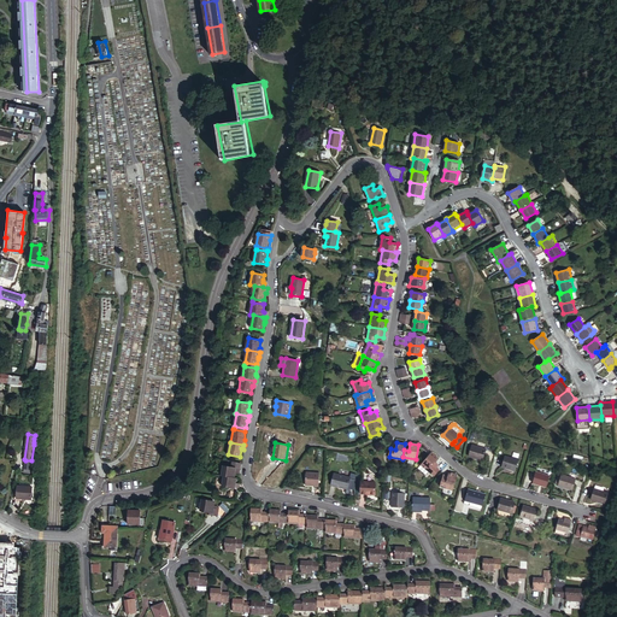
[(483,460),(487,450),(472,445),(469,456),(483,460)]
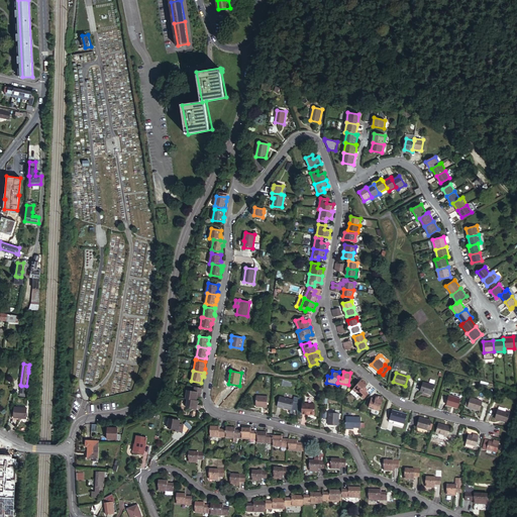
[(368,384),(362,380),(353,389),(350,392),(356,398),(359,395),(362,397),(367,391),(364,389),(368,384)]
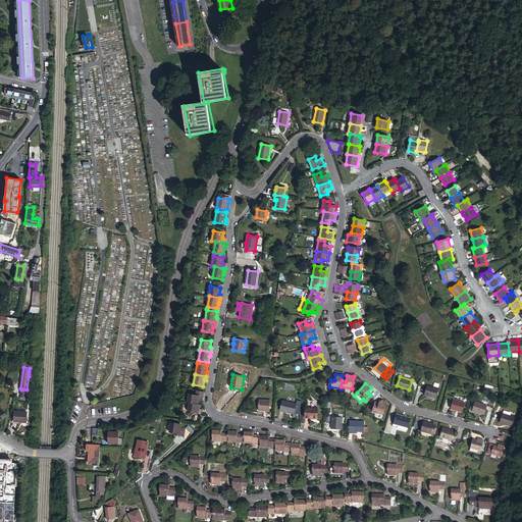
[(436,398),(438,389),(427,385),(425,395),(436,398)]
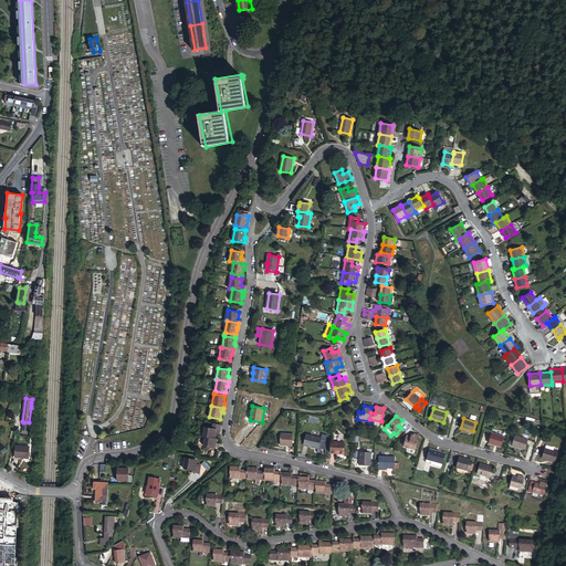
[(203,437),(206,437),(215,438),(215,433),(212,432),(212,429),(210,428),(206,427),(203,437)]
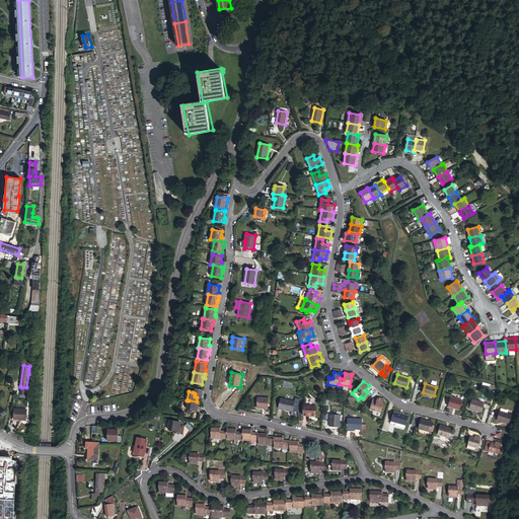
[(268,409),(269,397),(258,396),(257,408),(268,409)]
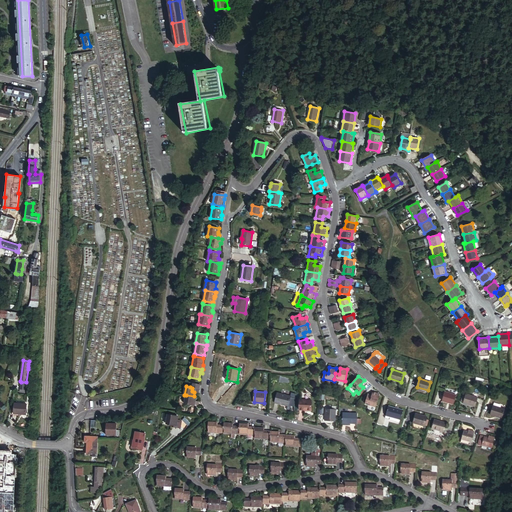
[(288,406),(291,396),(278,392),(275,402),(288,406)]
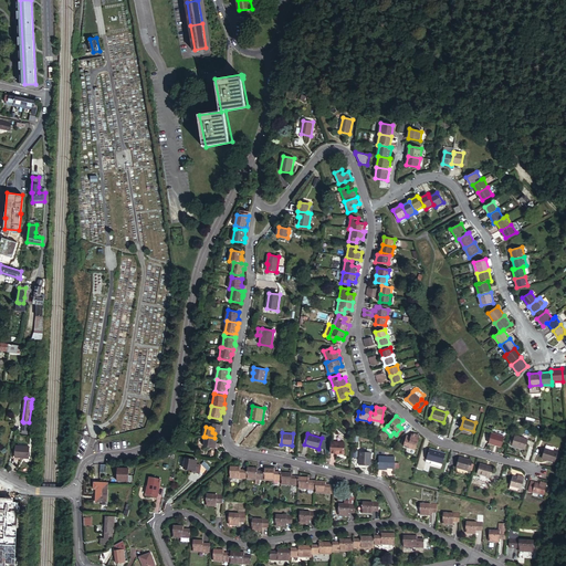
[(412,433),(411,438),(410,440),(406,439),(404,446),(416,449),(419,436),(412,433)]
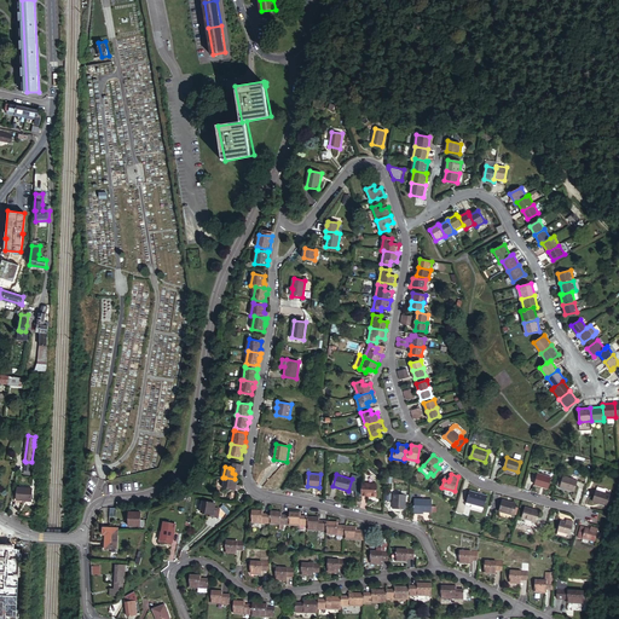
[(549,489),(551,478),(538,474),(534,484),(549,489)]
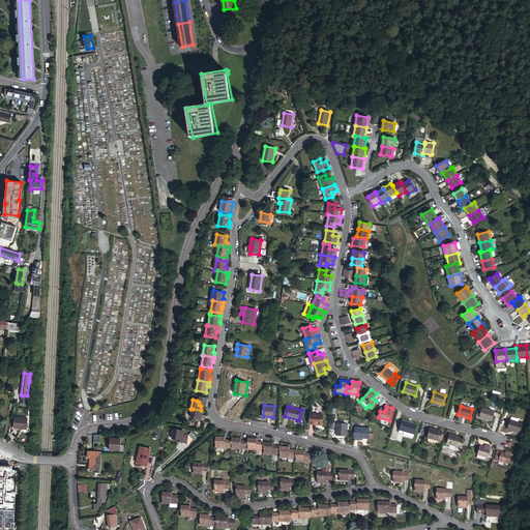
[(482,408),(480,416),(479,417),(492,420),(495,411),(482,408)]
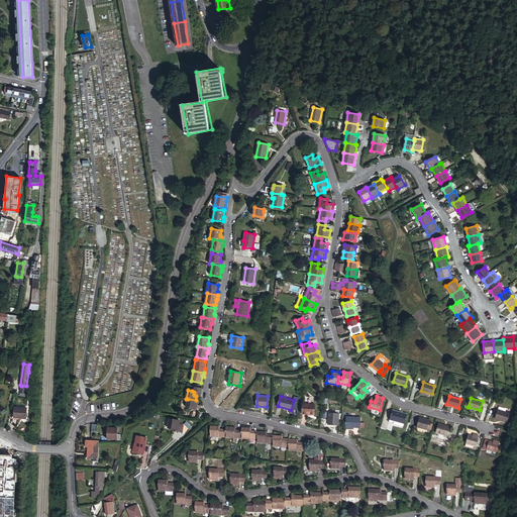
[(197,405),(198,401),(196,400),(188,399),(187,407),(193,408),(194,404),(197,405)]
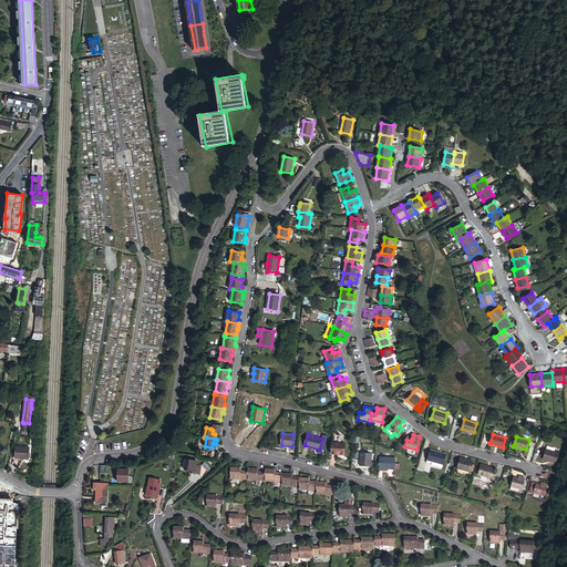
[(332,442),(332,453),(346,453),(346,442),(332,442)]
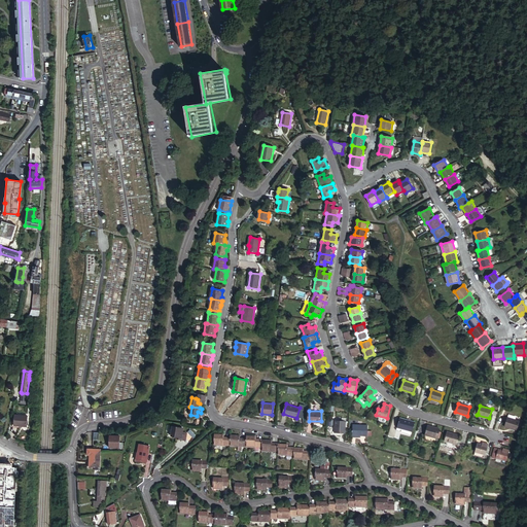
[(26,426),(27,416),(14,414),(13,425),(26,426)]
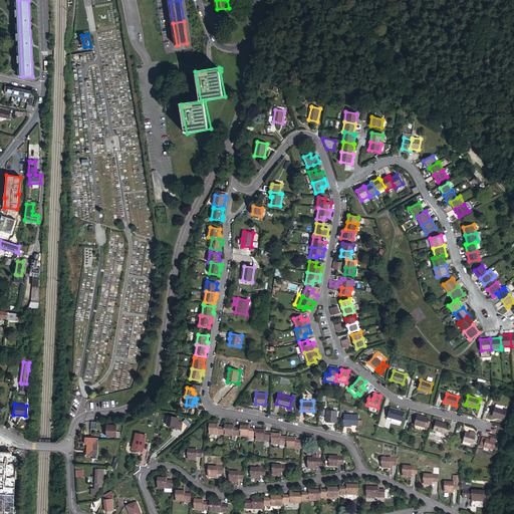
[(390,408),(388,417),(400,420),(402,421),(403,421),(405,412),(390,408)]
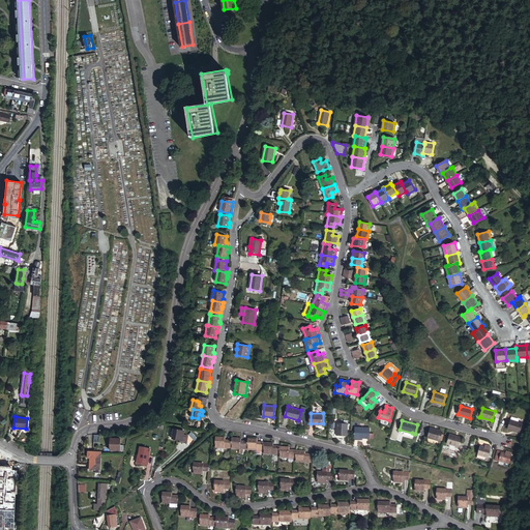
[(520,432),(523,423),(510,420),(508,429),(520,432)]
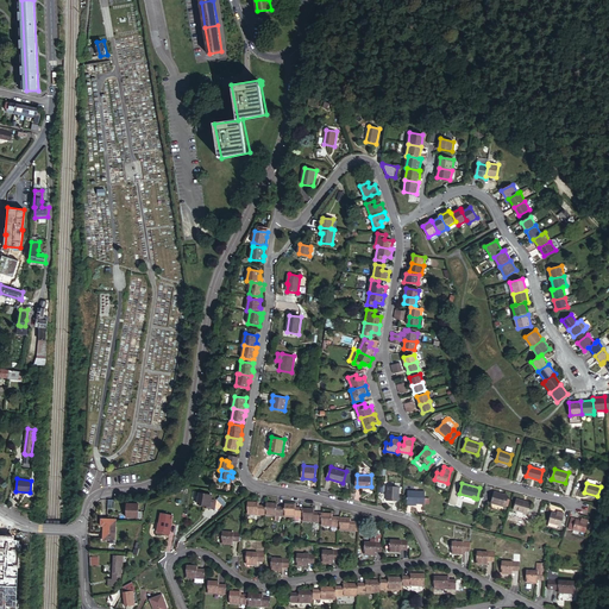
[(400,487),(387,485),(387,500),(399,501),(400,487)]
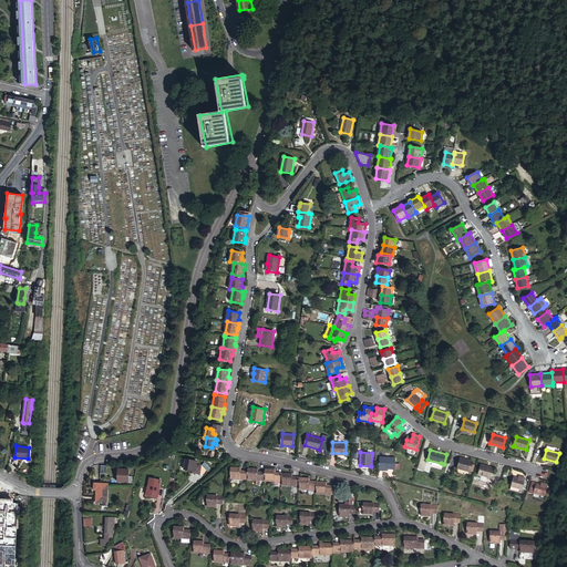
[(395,470),(395,457),(379,457),(379,467),(385,468),(395,470)]
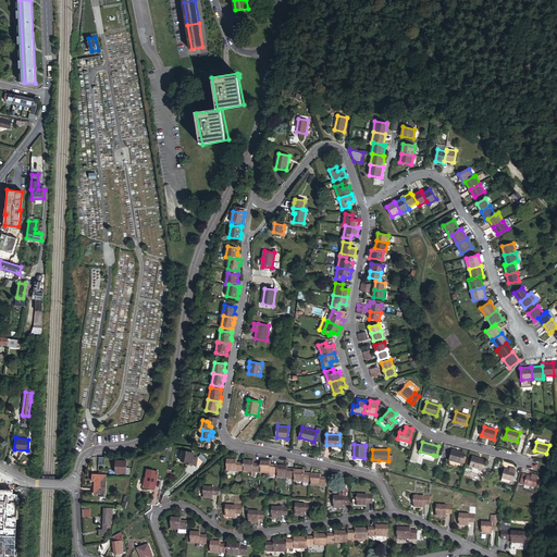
[(462,461),(465,457),(465,454),(452,449),(449,459),(462,463),(462,461)]
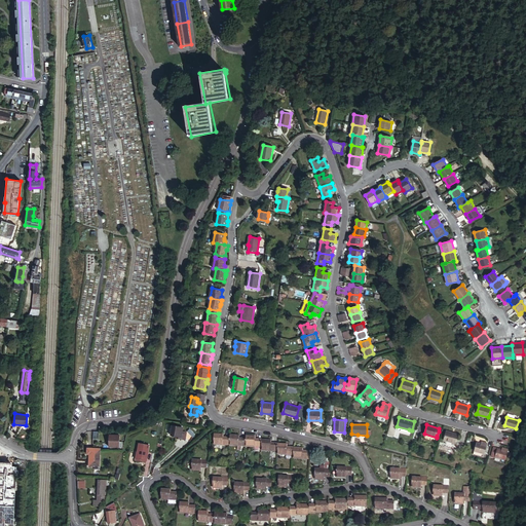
[(183,427),(173,425),(171,436),(178,437),(181,438),(181,439),(186,440),(187,433),(182,431),(183,427)]
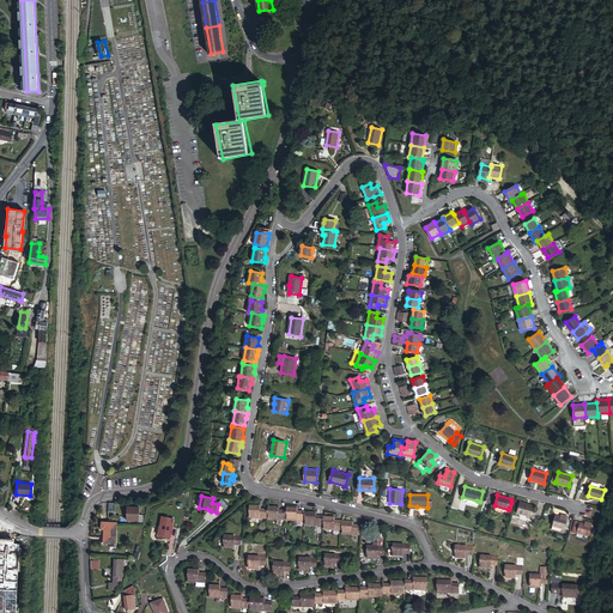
[(530,516),(533,507),(520,502),(517,513),(530,516)]
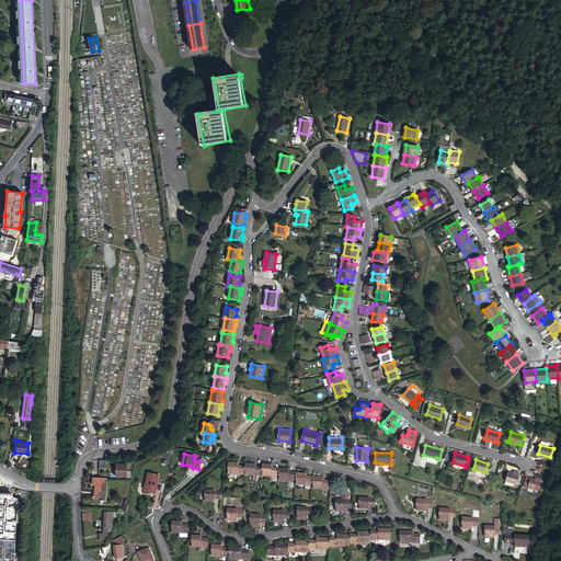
[(228,473),(245,473),(245,465),(238,465),(238,462),(229,461),(228,473)]
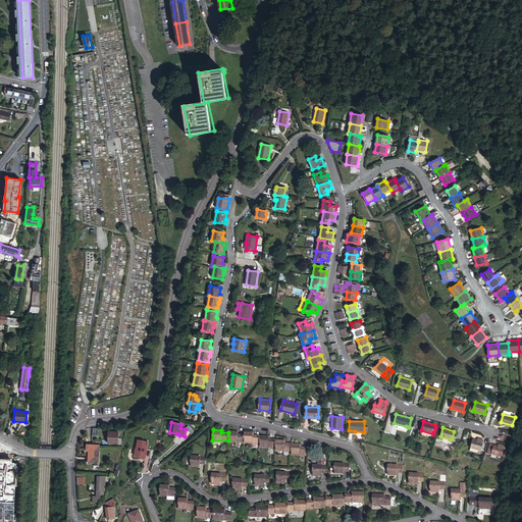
[(108,430),(107,436),(107,441),(120,442),(120,431),(108,430)]
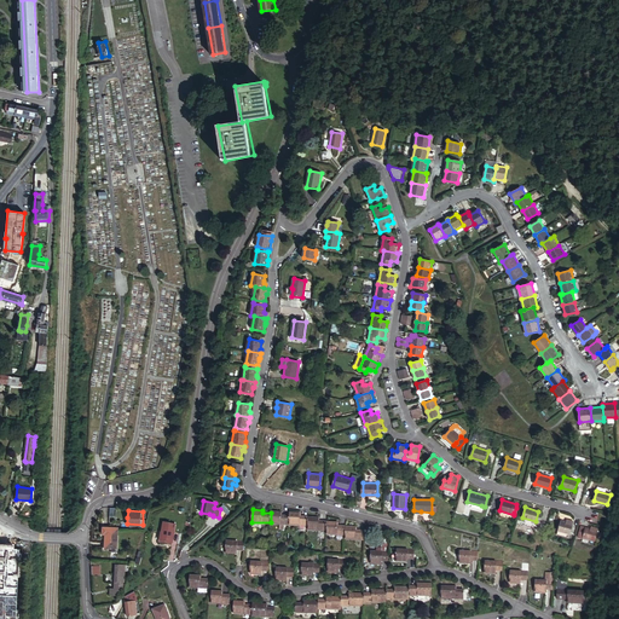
[(281,510),(272,510),(271,510),(271,513),(271,522),(289,524),(289,514),(281,514),(281,510)]
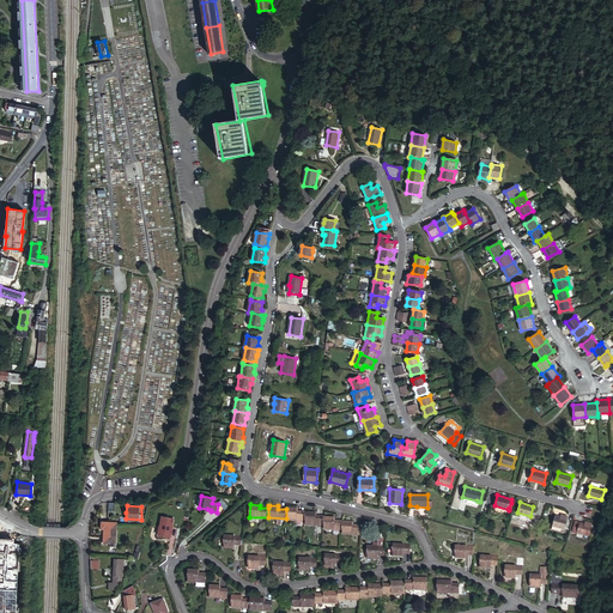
[(305,510),(305,509),(297,509),(297,507),(287,505),(286,509),(286,519),(305,519),(305,510)]
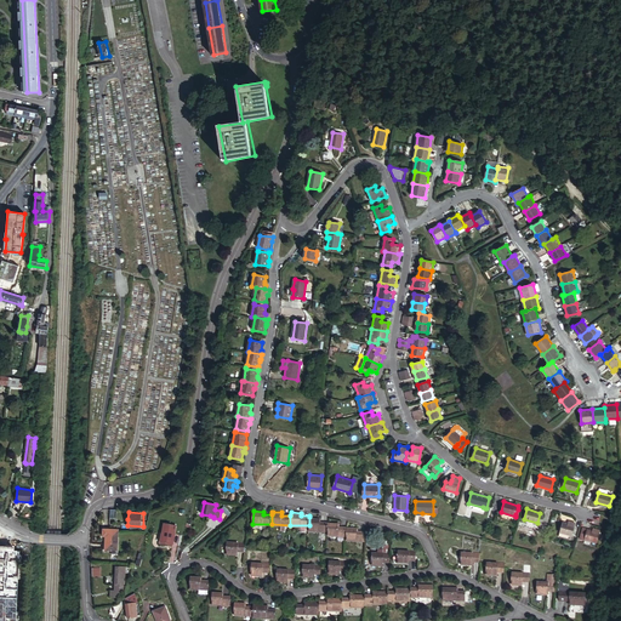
[(328,520),(322,520),(322,517),(309,517),(309,525),(308,529),(328,530),(328,520)]
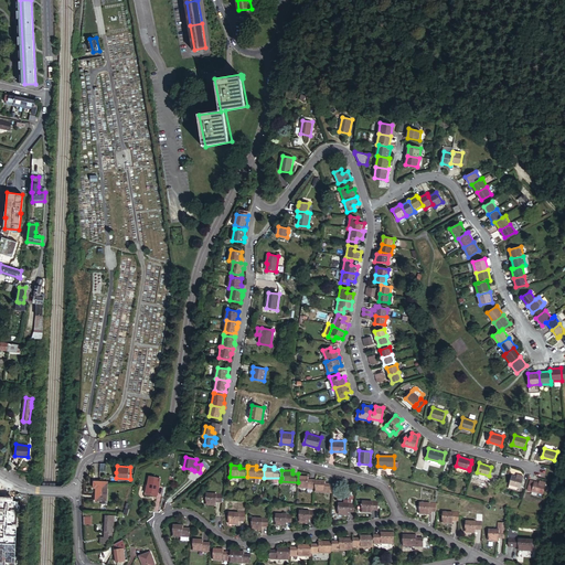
[(316,479),(316,478),(310,478),(310,475),(298,473),(298,482),(298,486),(316,486),(316,479)]
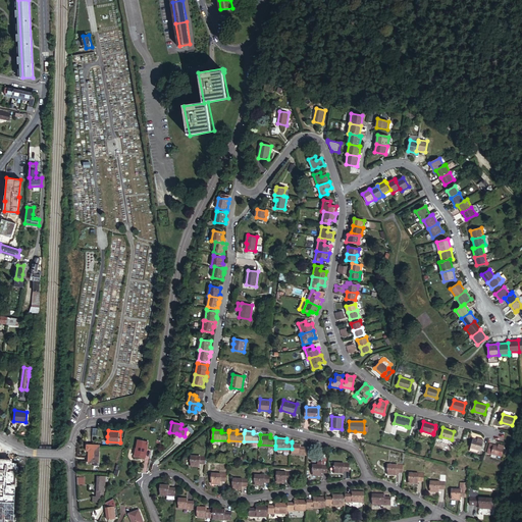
[(481,449),(482,446),(483,440),(478,438),(477,440),(473,439),(471,448),(481,451),(481,449)]
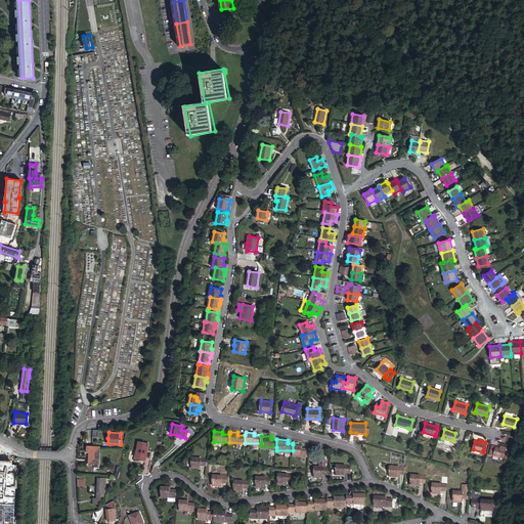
[(146,460),(149,443),(138,441),(136,451),(137,451),(136,457),(146,460)]
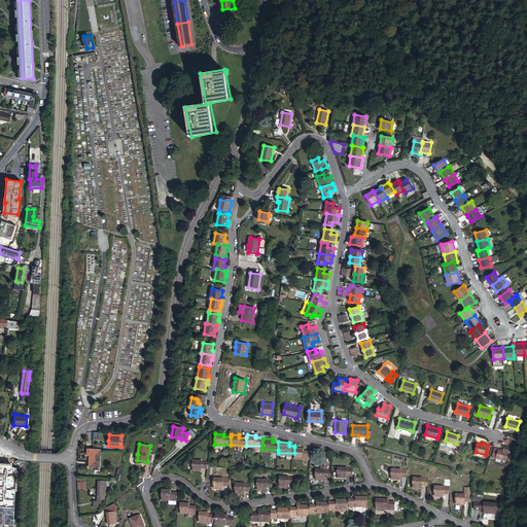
[(294,457),(311,457),(311,450),(306,450),(306,447),(294,447),(294,453),(294,457)]
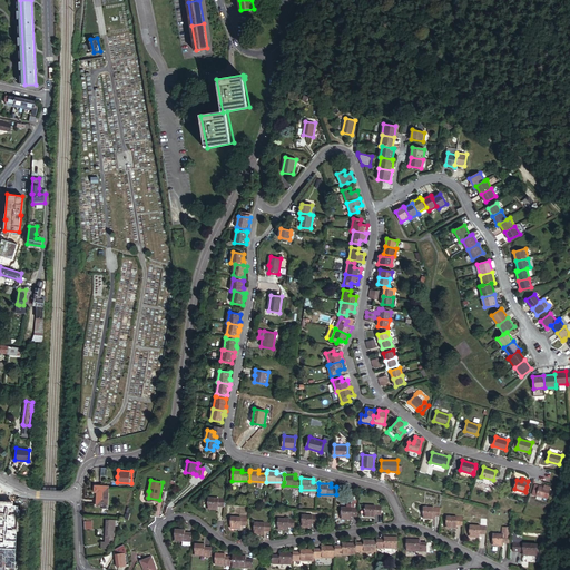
[(538,495),(542,497),(548,498),(551,488),(544,485),(543,488),(539,487),(539,485),(534,484),(532,494),(537,495),(537,494),(538,495)]
